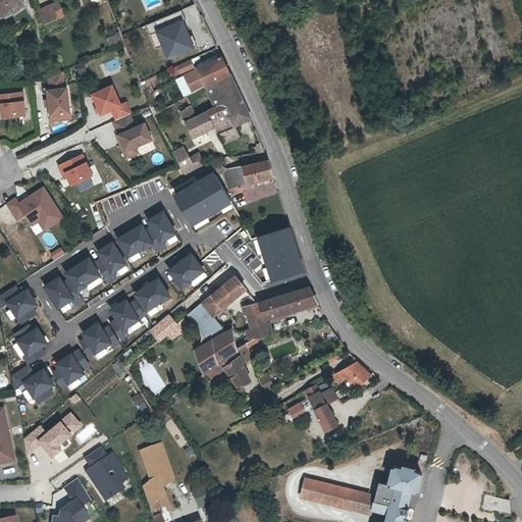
[(21,3),(19,0),(12,0),(0,8),(0,9),(4,16),(21,3)]
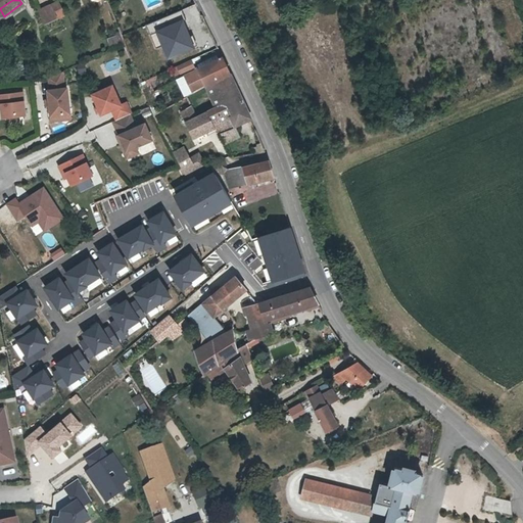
[(0,0),(0,18),(4,16),(0,9),(0,8),(12,0),(0,0)]
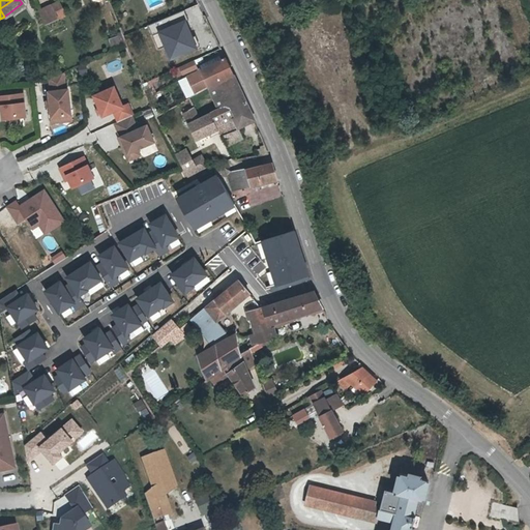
[(58,20),(51,6),(37,12),(45,26),(58,20)]
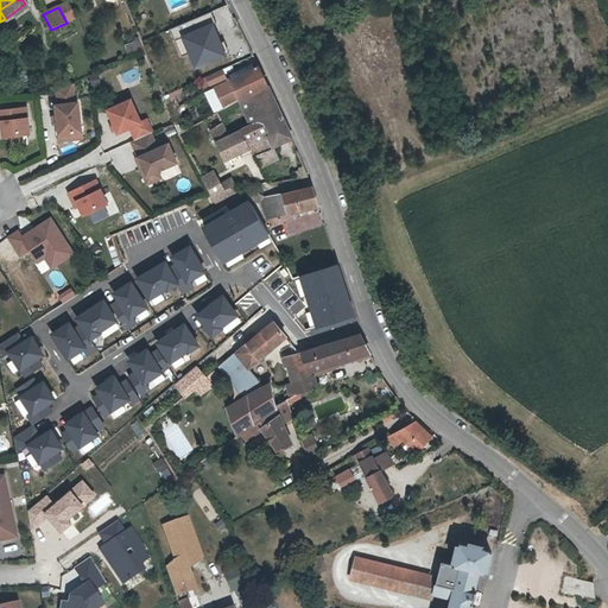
[(211,17),(179,30),(194,70),(228,57),(211,17)]
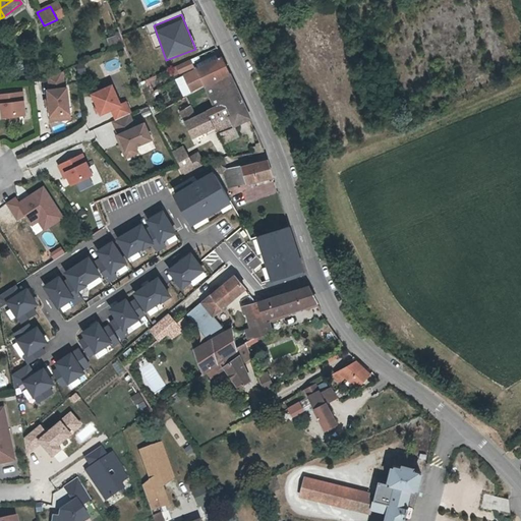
[(116,35),(107,38),(109,45),(119,42),(116,35)]
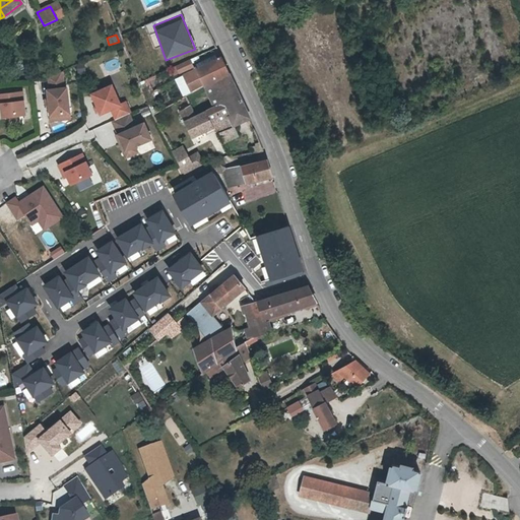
[(194,91),(207,85),(231,74),(222,57),(185,75),(194,91)]
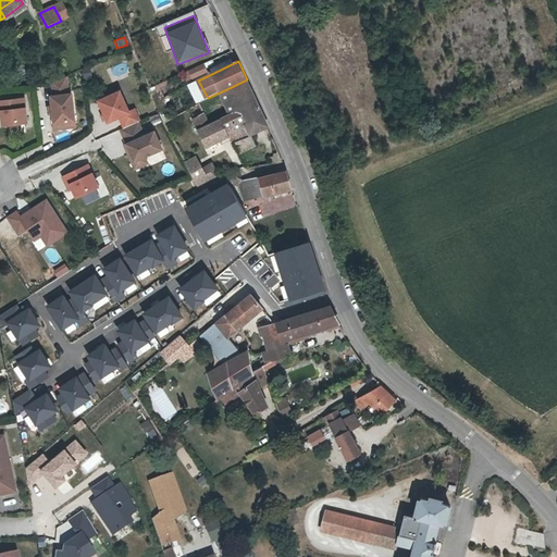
[(195,78),(209,72),(206,63),(189,70),(195,78)]
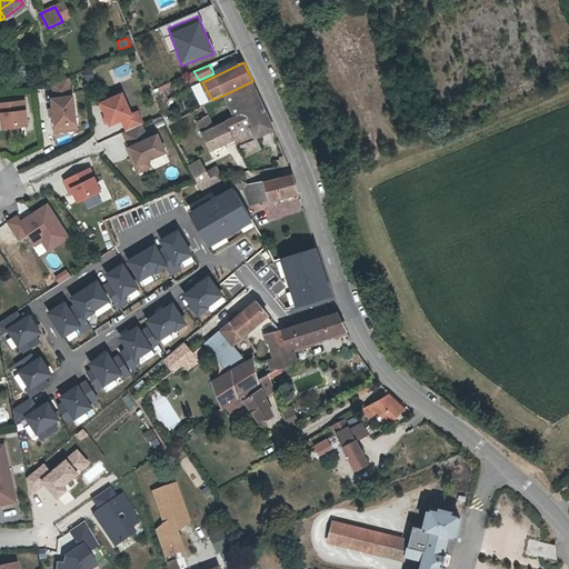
[(92,68),(83,71),(85,81),(93,80),(92,68)]
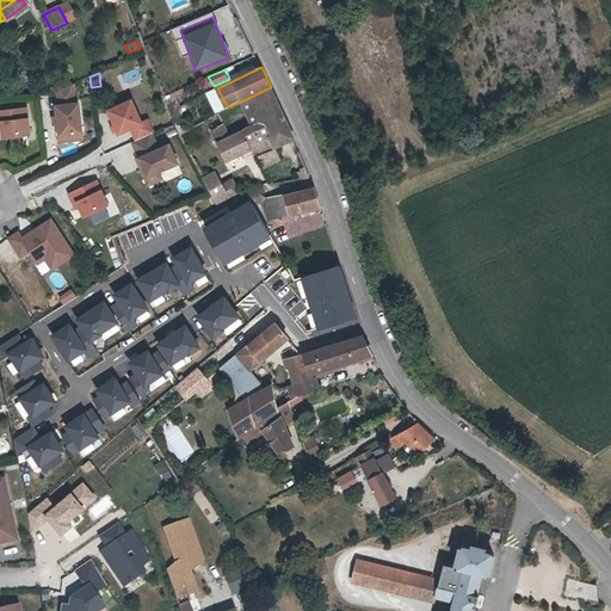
[(73,106),(71,86),(55,93),(56,107),(54,109),(57,139),(80,135),(76,105),(73,106)]
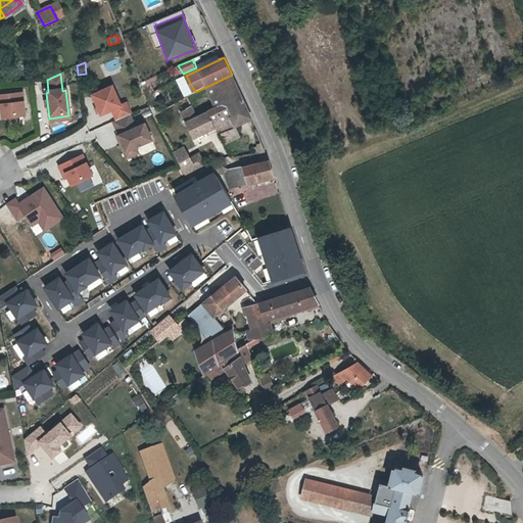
[(231,119),(248,109),(232,75),(208,86),(219,109),(225,105),(231,119)]
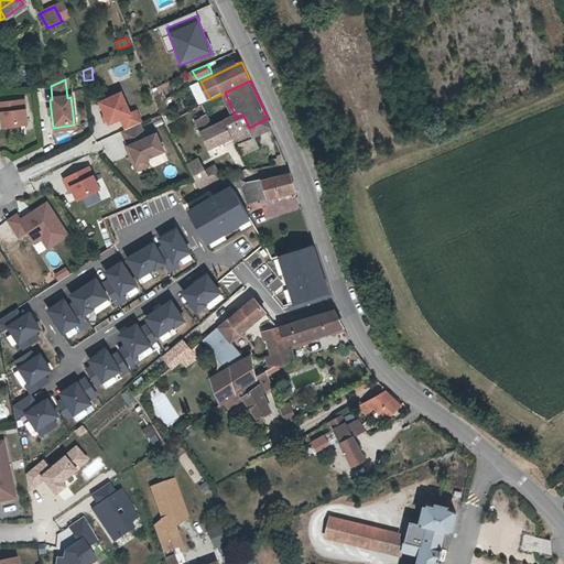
[(121,118),(126,129),(140,123),(142,122),(137,111),(133,112),(123,91),(100,102),(109,123),(121,118)]
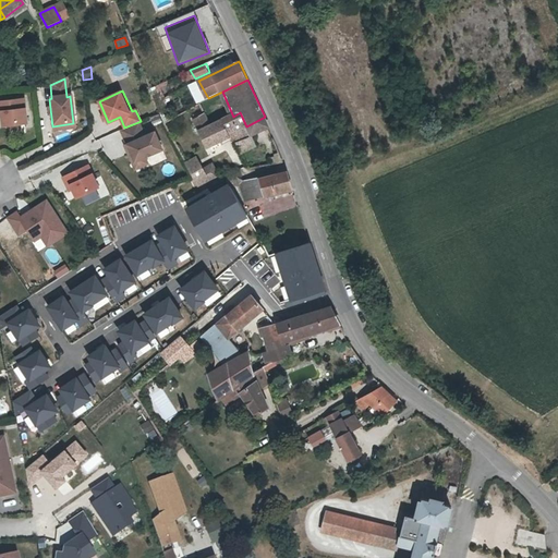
[(27,123),(24,97),(0,99),(0,110),(1,110),(3,126),(27,123)]
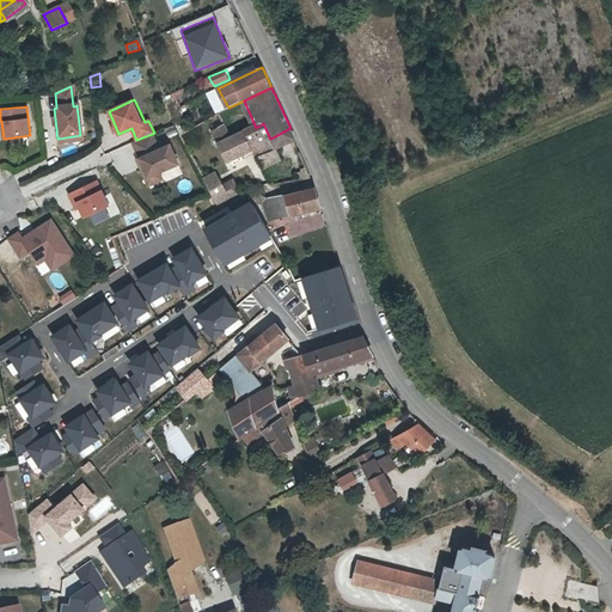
[(226,126),(214,132),(227,163),(231,160),(233,166),(244,163),(242,155),(251,152),(251,150),(271,140),(270,139),(263,123),(256,128),(233,139),(226,126)]
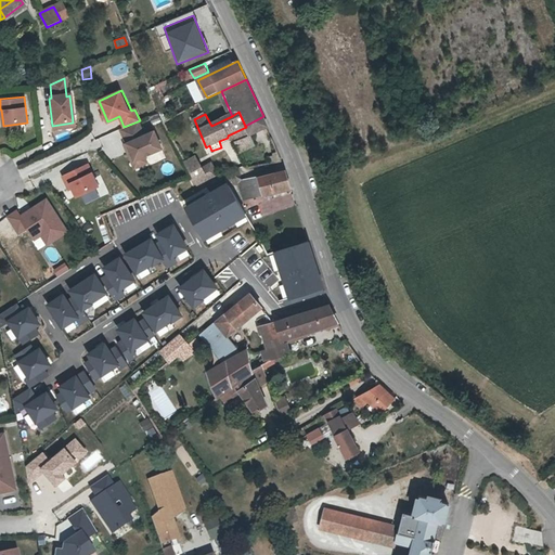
[(246,127),(250,137),(252,137),(268,127),(263,116),(245,126),(246,127)]
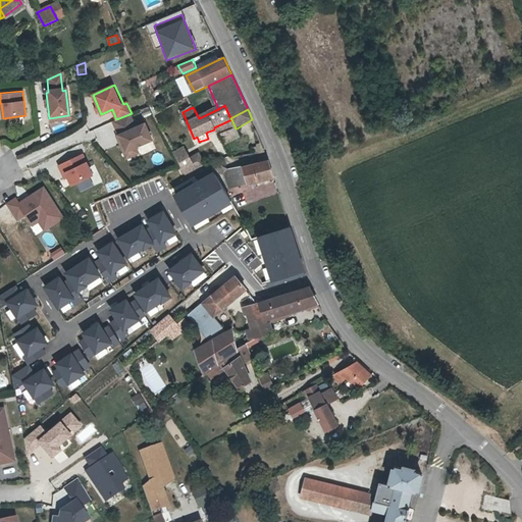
[(134,124),(129,114),(116,119),(113,121),(121,140),(119,141),(124,152),(152,140),(144,120),(134,124)]
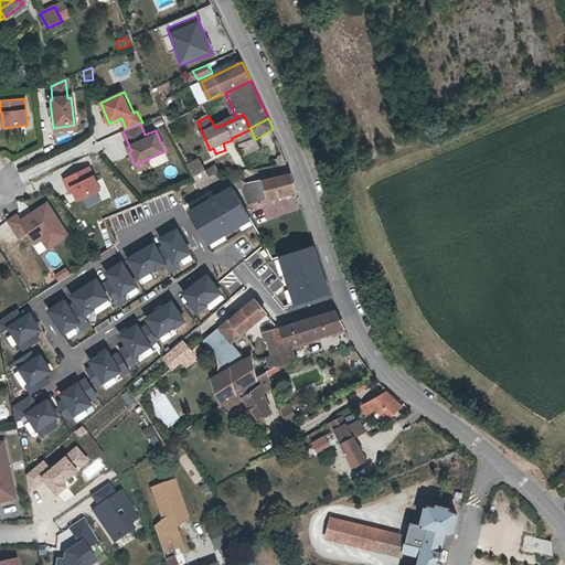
[(255,139),(251,129),(232,138),(232,140),(241,147),(255,139)]
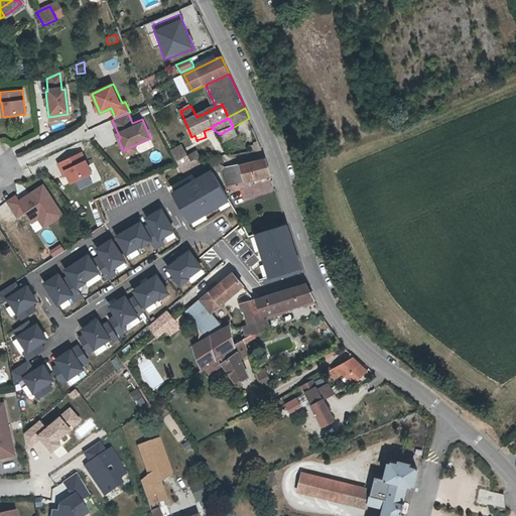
[(238,134),(234,127),(233,127),(220,134),(223,141),(238,134)]
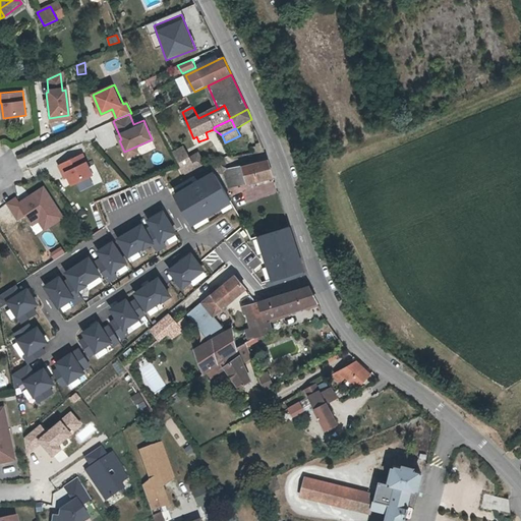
[(256,143),(257,146),(253,147),(255,153),(265,151),(262,142),(256,143)]
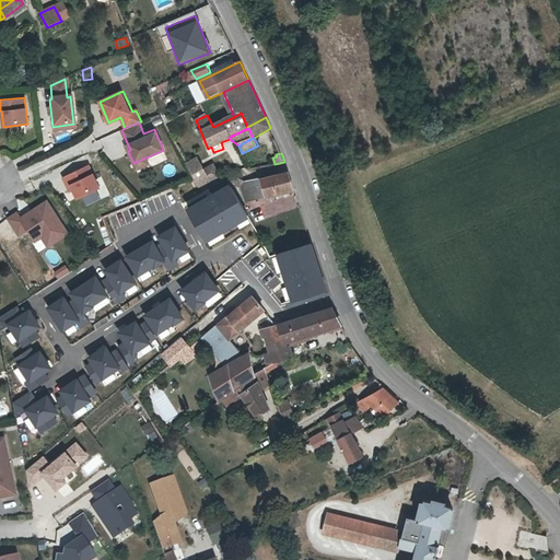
[(149,164),(146,158),(133,163),(136,170),(149,164)]
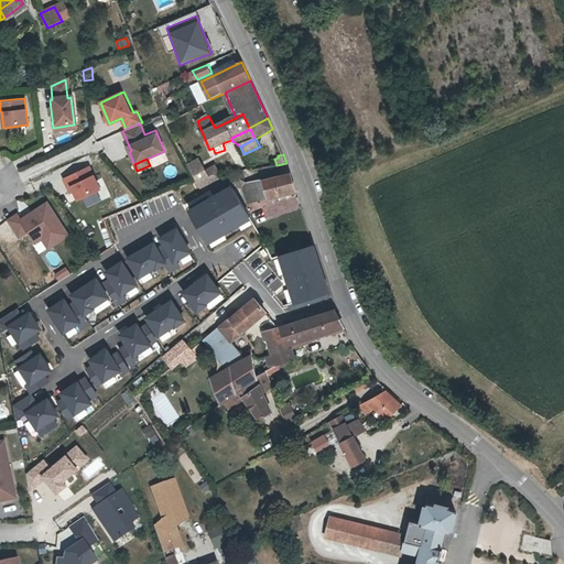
[(187,165),(193,175),(204,170),(198,161),(187,165)]
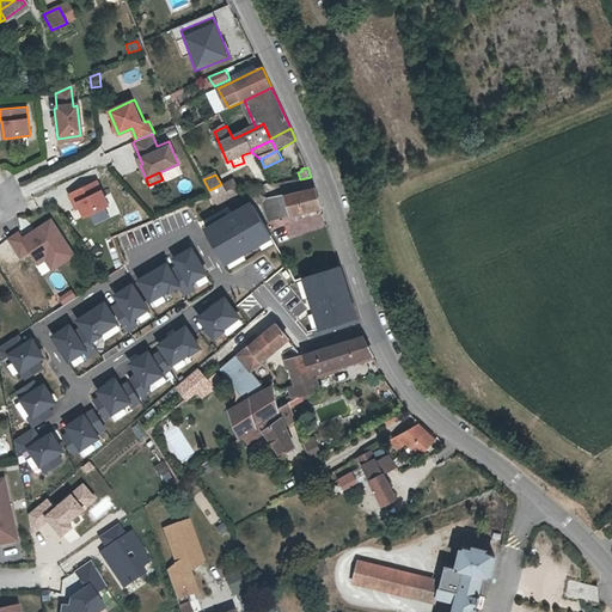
[(221,184),(228,199),(239,193),(232,178),(221,184)]
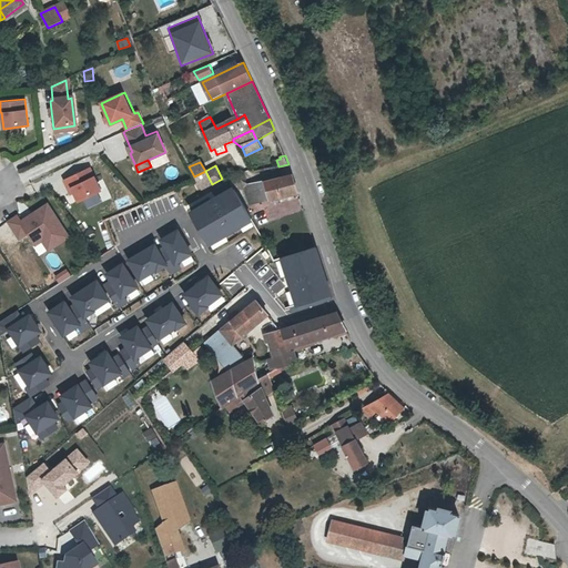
[(69,189),(72,188),(79,202),(101,192),(90,168),(64,180),(69,189)]
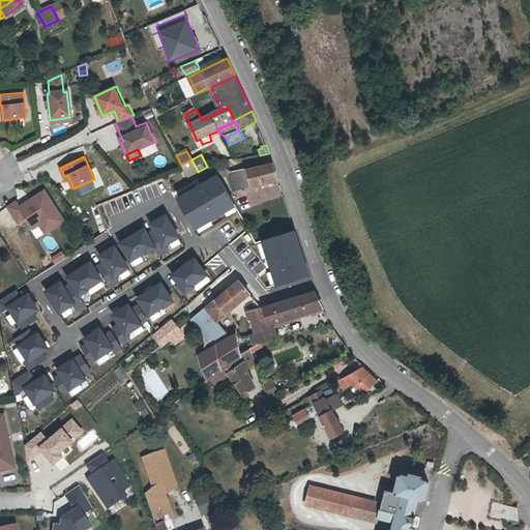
[(198,172),(192,159),(181,165),(188,177),(198,172)]
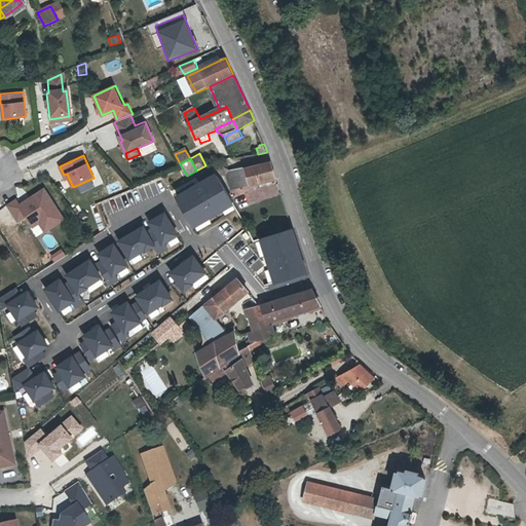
[(274,181),(269,159),(241,166),(248,187),(274,181)]
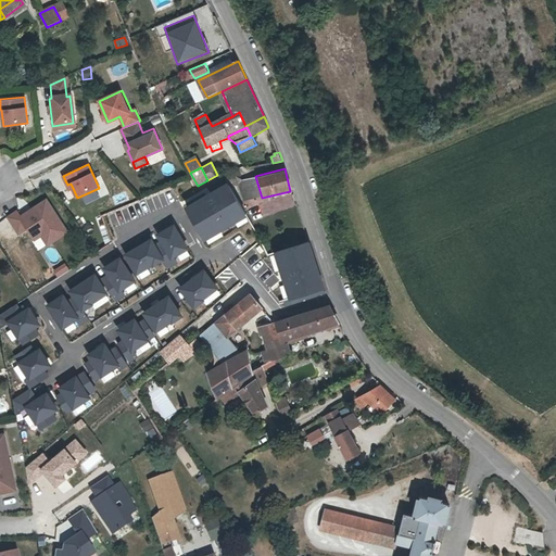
[(226,181),(182,204),(201,238),(244,214),(226,181)]
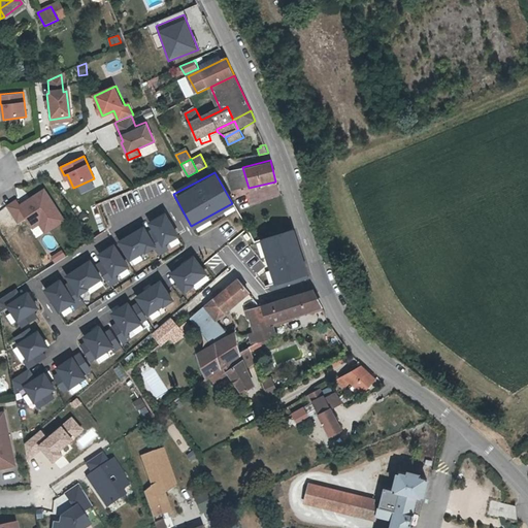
[(20,206),(17,201),(7,207),(17,223),(26,217),(30,223),(36,219),(39,224),(45,232),(64,221),(44,190),(20,206)]
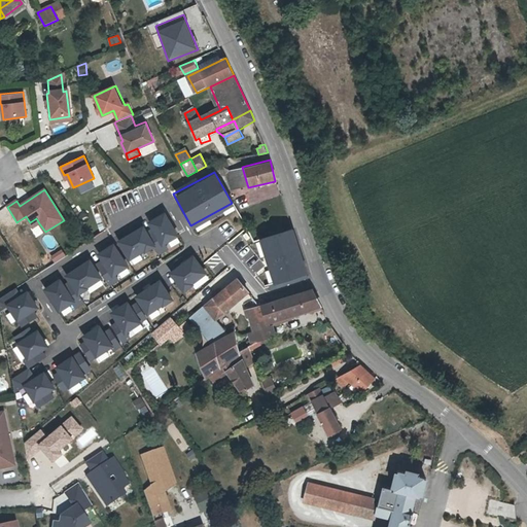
[(164,214),(147,223),(162,246),(177,237),(164,214)]
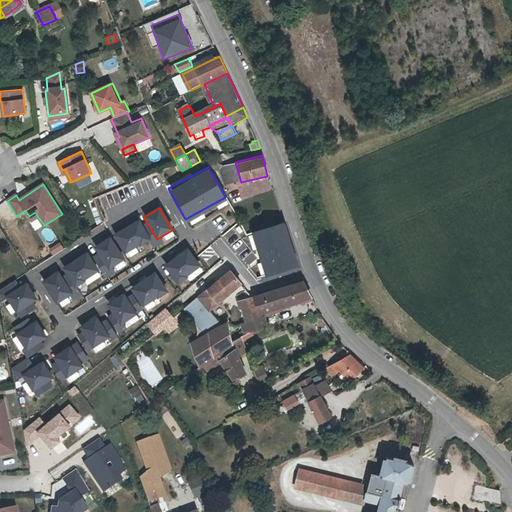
[(35,212),(29,216),(32,221),(38,217),(35,212)]
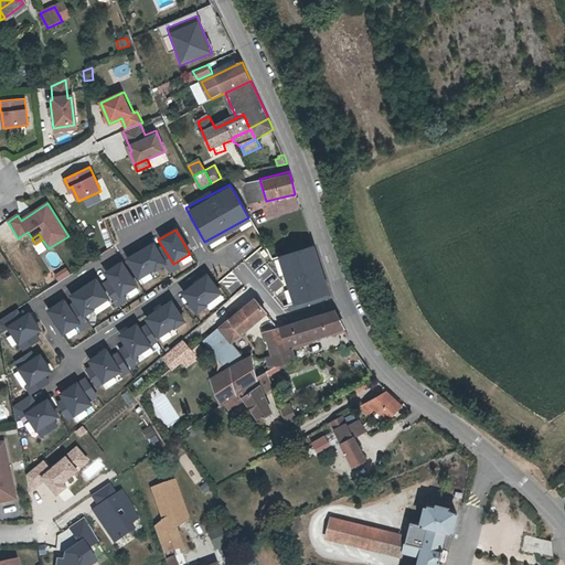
[(152,243),(127,257),(139,278),(163,264),(152,243)]
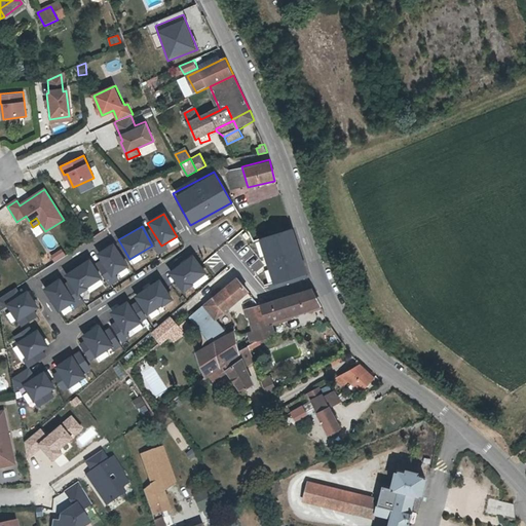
[(303,270),(290,227),(260,236),(273,279),(303,270)]
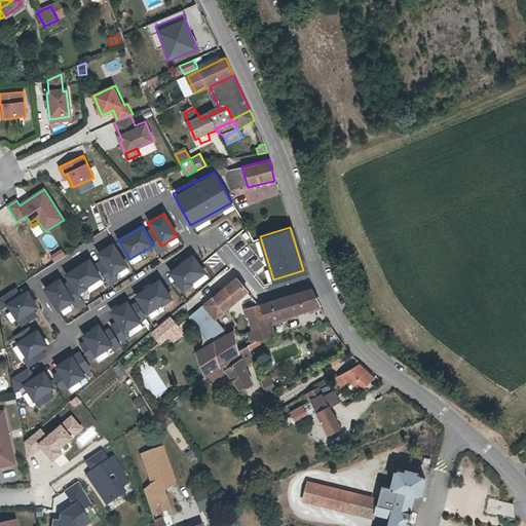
[(113,241),(94,254),(109,278),(128,266),(113,241)]
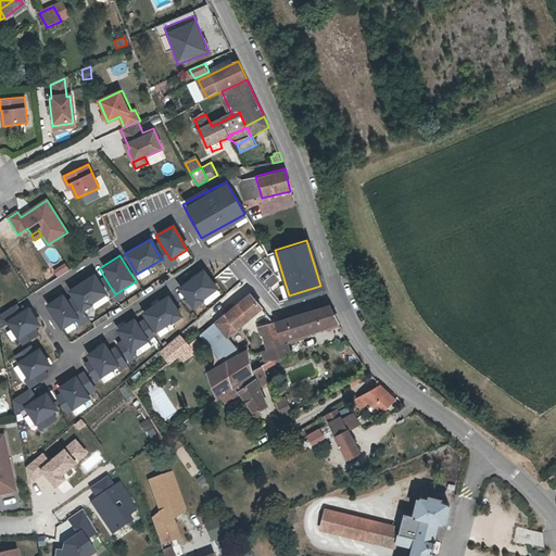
[(52,267),(55,276),(68,270),(64,262),(52,267)]
